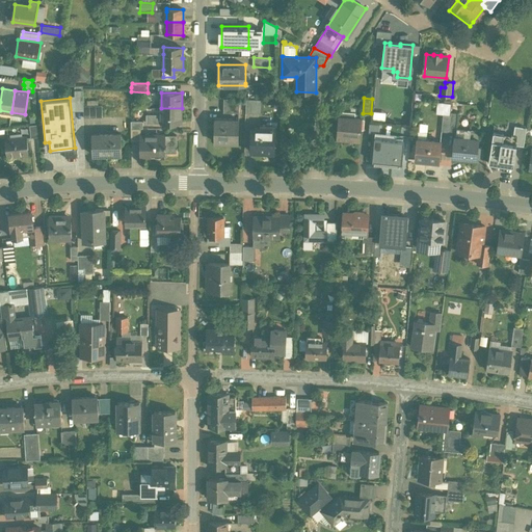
[(240,99),(224,99),(223,113),(239,113),(240,99)]
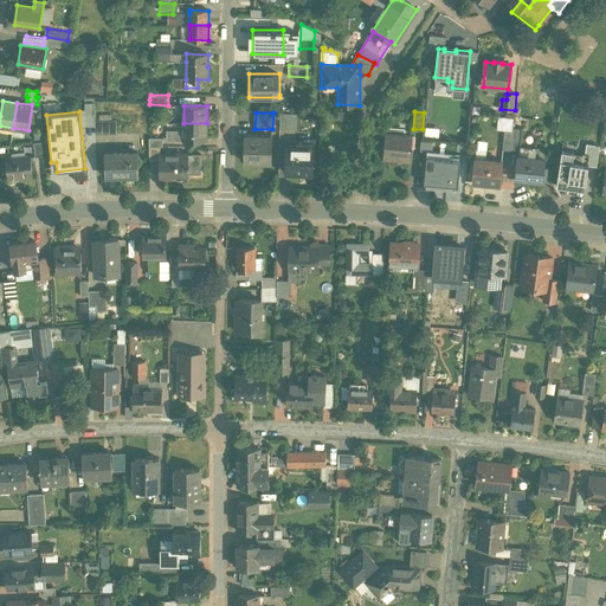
[(298,114),(281,114),(281,128),(297,129),(298,114)]
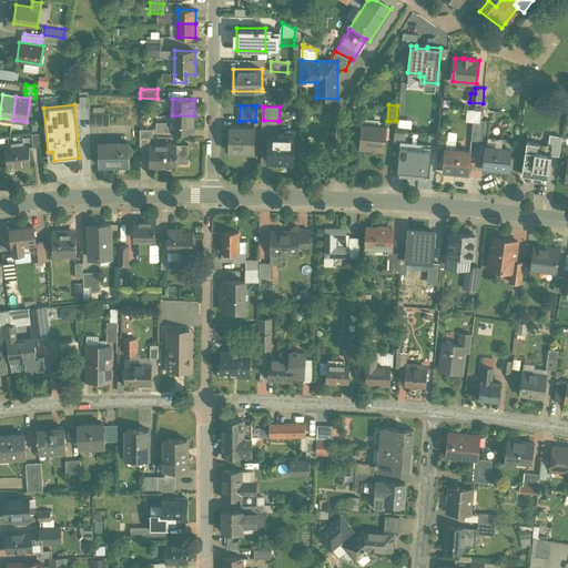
[(109,112),(90,113),(90,125),(110,125),(109,112)]
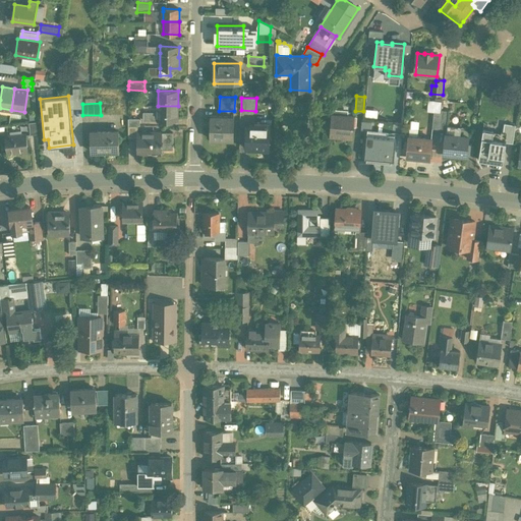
[(178,106),(158,106),(158,112),(143,112),(143,120),(158,120),(178,121),(178,106)]
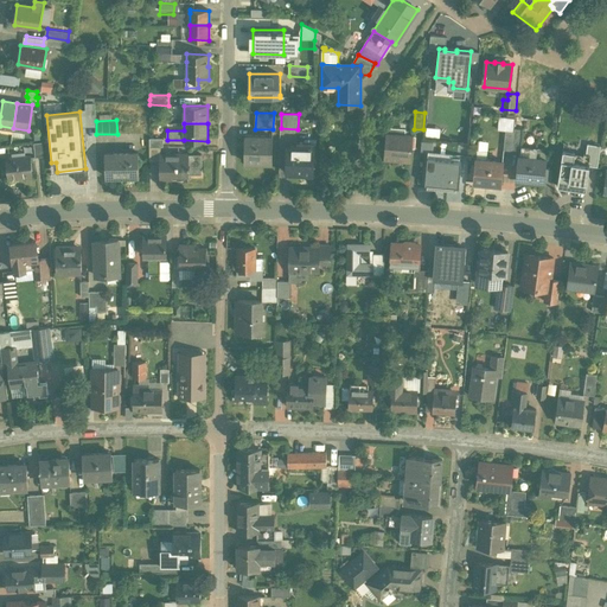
[(523,129),(515,128),(515,132),(512,151),(521,152),(523,129)]
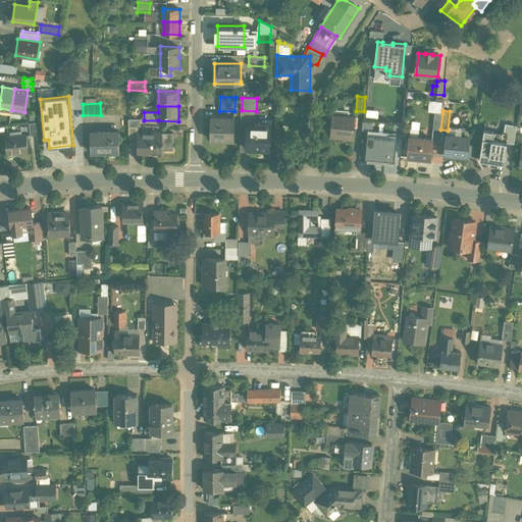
[(442,113),(434,112),(433,128),(440,129),(442,113)]
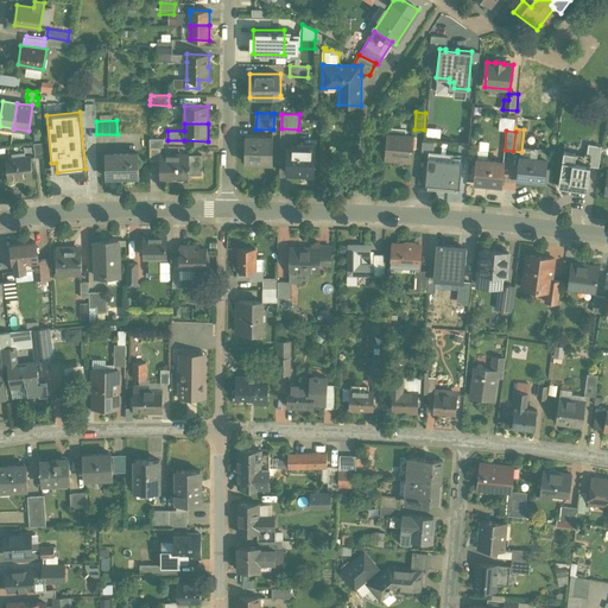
[(415,135),(387,133),(386,156),(405,157),(405,160),(412,160),(415,135)]
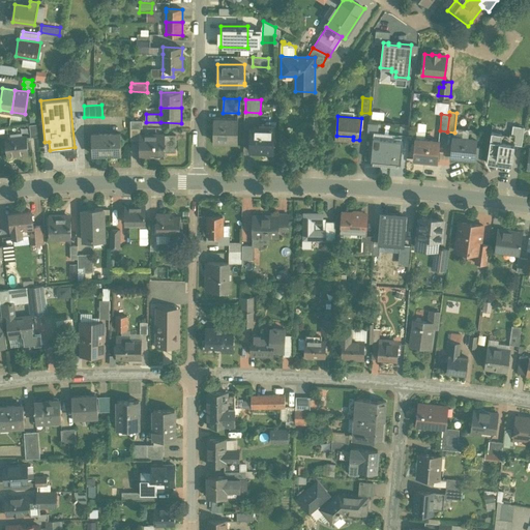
[(238,120),(214,119),(214,139),(228,139),(228,142),(238,142),(238,120)]
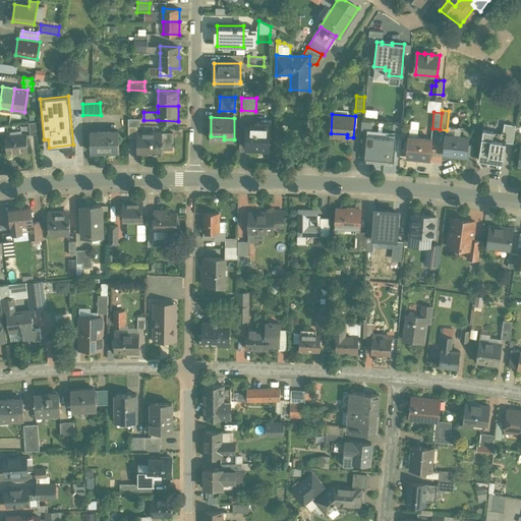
[(37,122),(30,122),(31,134),(38,134),(37,122)]
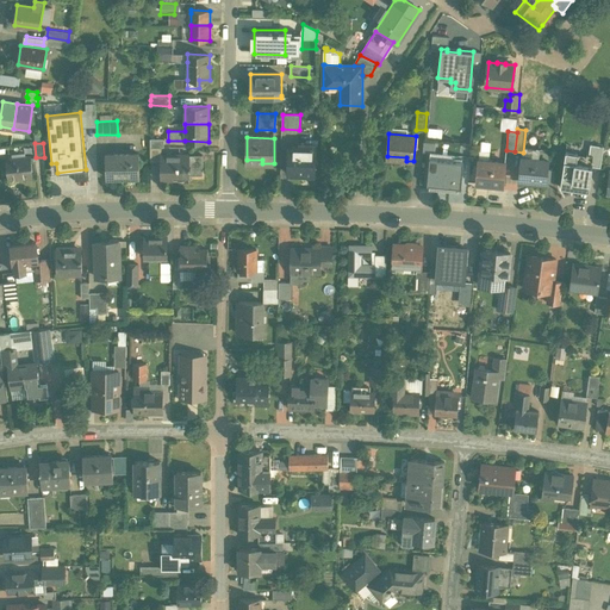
[(299,148),(288,148),(288,170),(304,170),(304,174),(316,174),(316,145),(299,144),(299,148)]
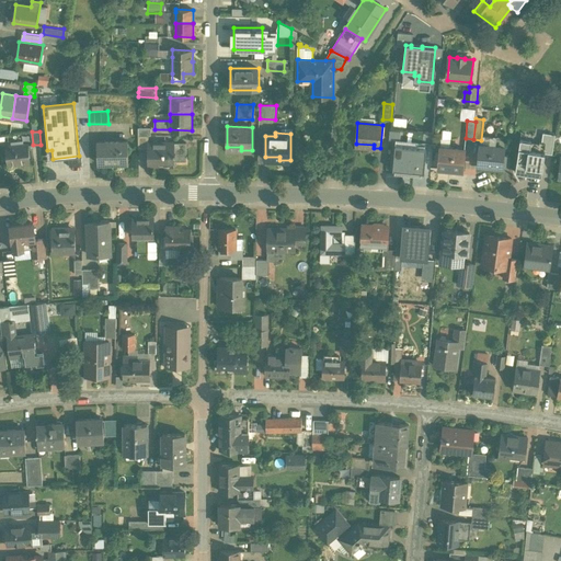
[(149,135),(138,135),(138,148),(148,148),(148,142),(149,142),(149,135)]
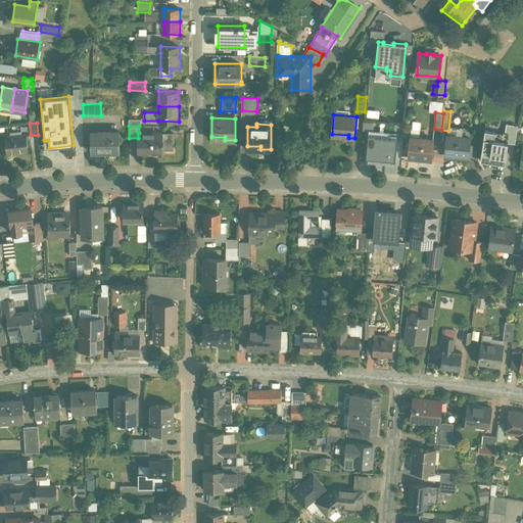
[(518,128),(509,126),(507,139),(516,140),(518,128)]
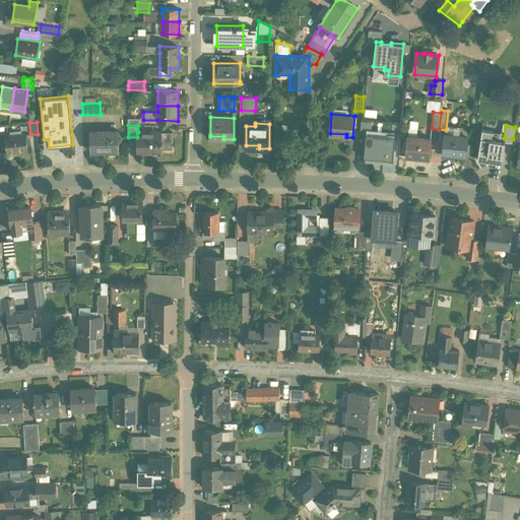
[(119,130),(90,131),(91,151),(91,148),(110,148),(110,150),(119,150),(119,130)]
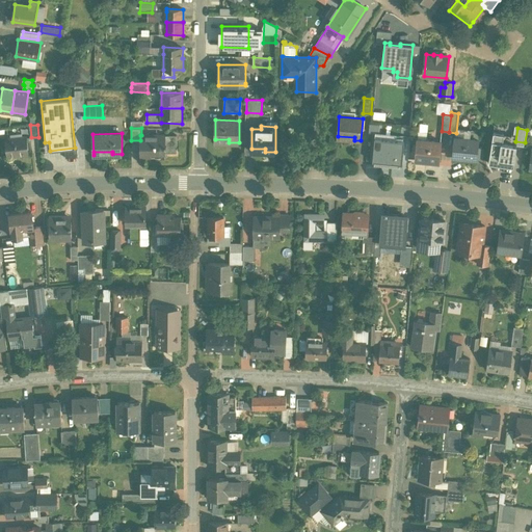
[(404,136),(375,133),(372,161),(402,164),(404,136)]
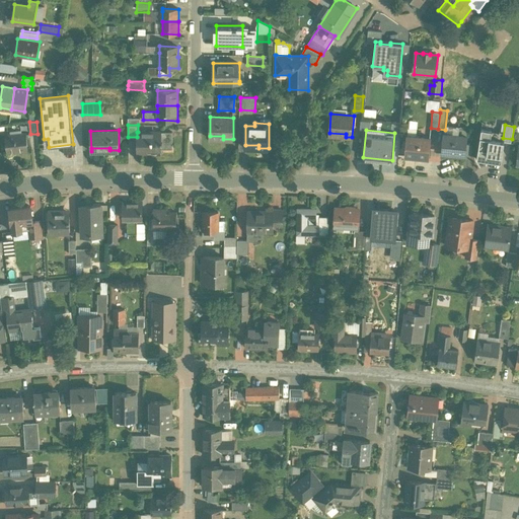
[(138,132),(137,132),(137,137),(138,154),(147,154),(147,150),(161,150),(161,146),(161,132),(138,132)]
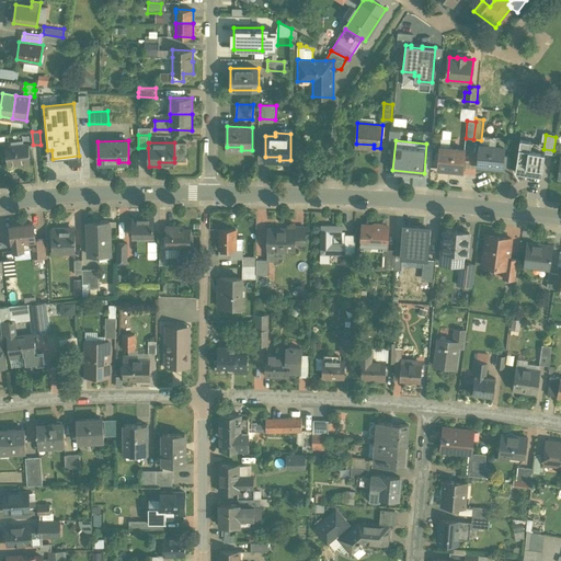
[(186,142),(174,142),(174,158),(186,158),(186,142)]
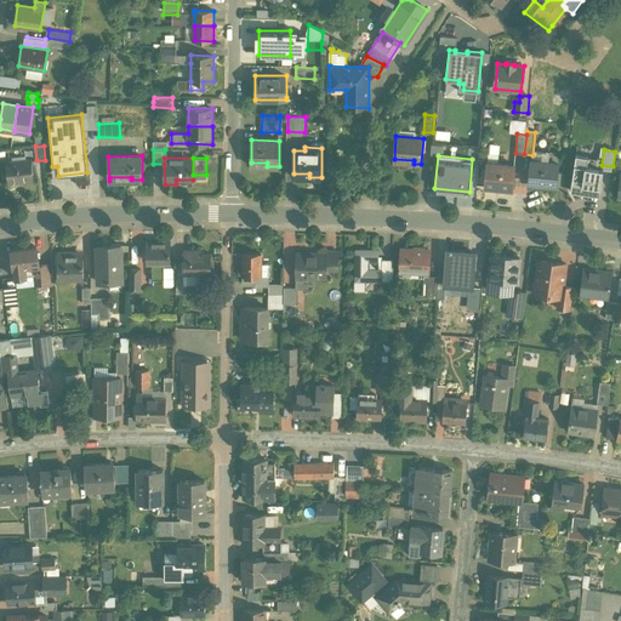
[(32,159),(7,163),(9,182),(21,181),(21,182),(34,181),(32,159)]
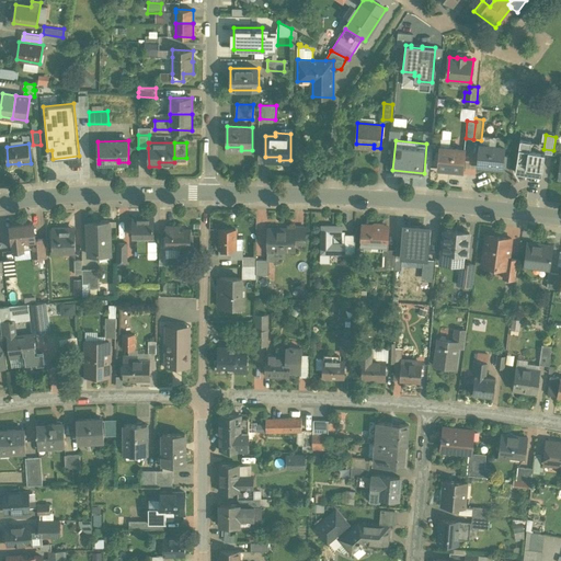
[(505,147),(479,145),(477,165),(503,169),(504,156),(505,147)]
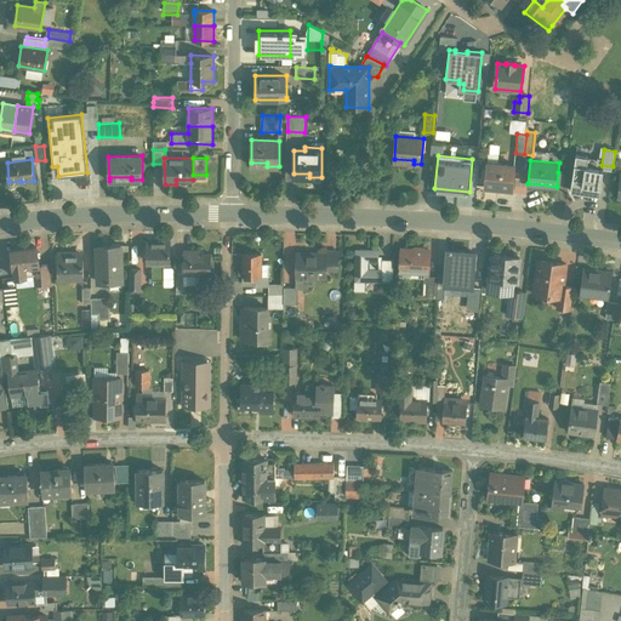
[(516,165),(486,163),(484,187),(513,189),(516,165)]
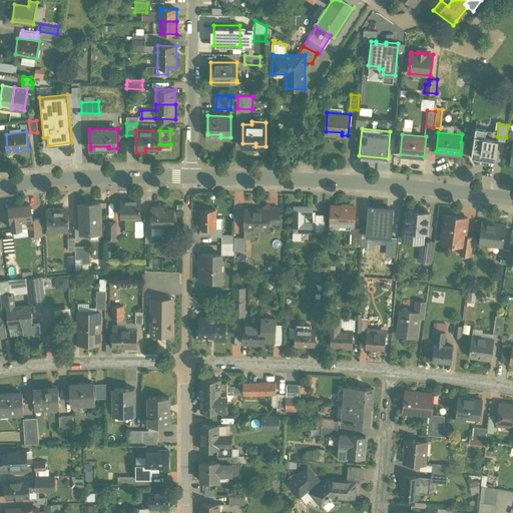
[(498,139),(475,135),(472,152),(486,155),(486,159),(495,160),(498,139)]
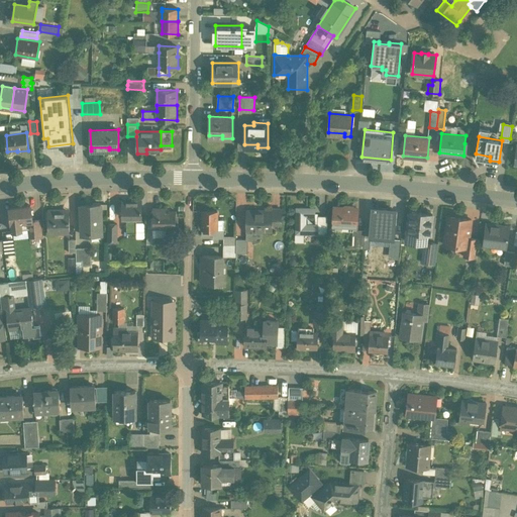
[(137,201),(122,201),(122,218),(127,218),(127,236),(136,235),(136,218),(138,218),(137,201)]
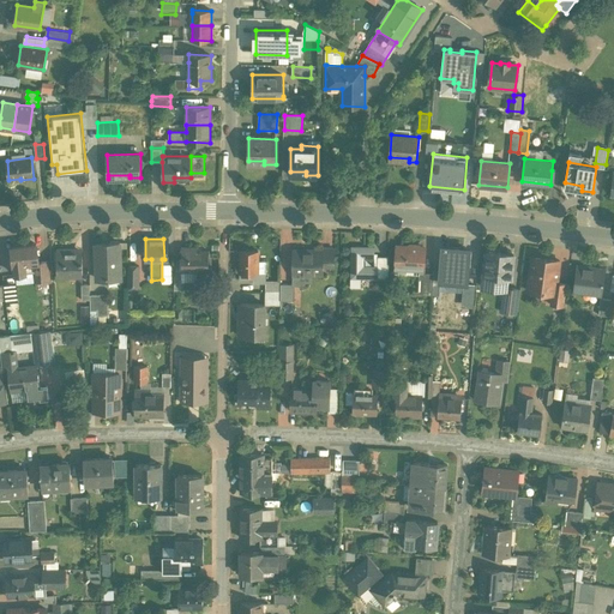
[(120,242),(96,244),(97,277),(121,276),(120,242)]
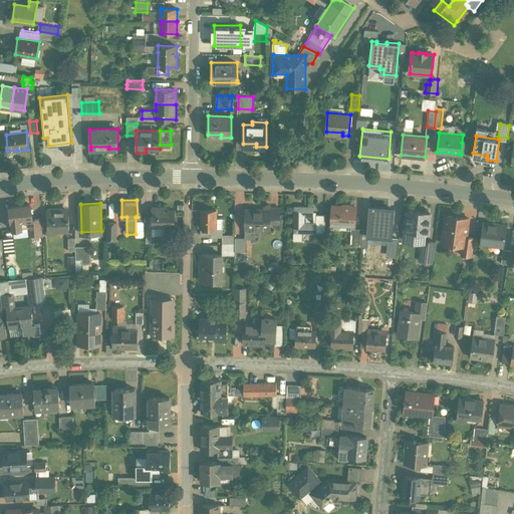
[(30,205),(10,207),(13,230),(29,228),(33,227),(32,220),(30,205)]
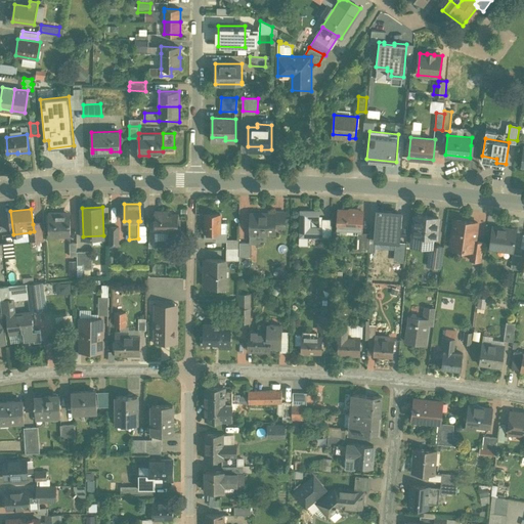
[(402,211),(377,209),(374,241),(399,243),(402,211)]
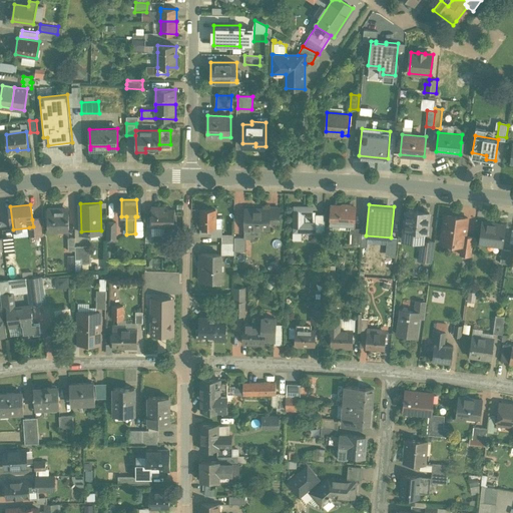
[(304,215),(313,215),(313,205),(294,205),(293,232),(316,232),(316,222),(315,222),(304,221),(304,215)]
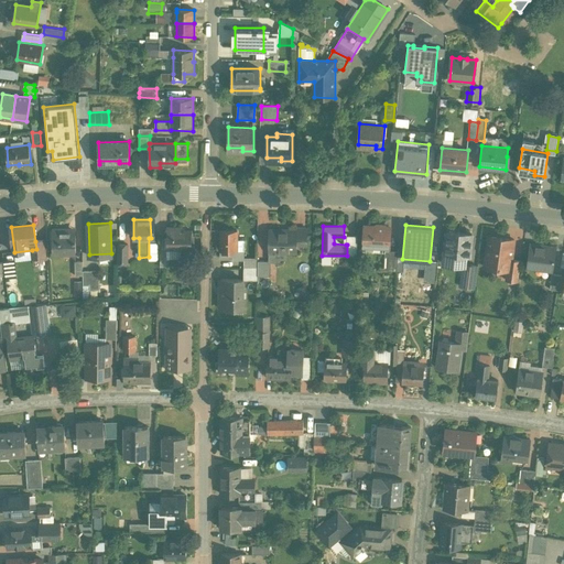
[(390,228),(365,226),(364,241),(372,242),(372,246),(389,247),(390,228)]
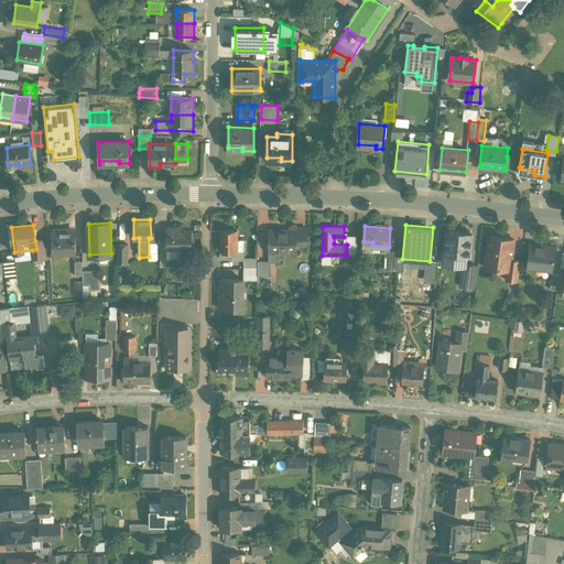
[(181,227),(167,227),(167,249),(192,249),(192,230),(181,230),(181,227)]
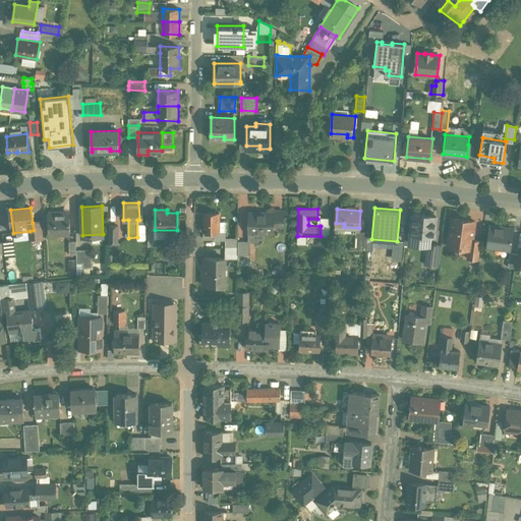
[(283,210),(275,210),(275,212),(275,225),(283,225),(283,210)]
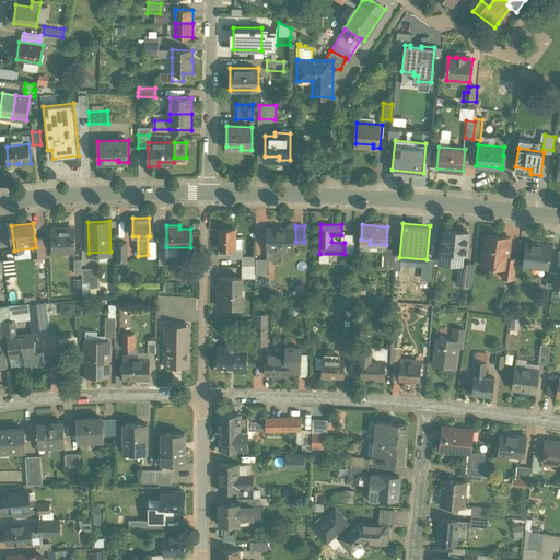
[(74,230),(60,230),(60,228),(53,228),(53,252),(76,251),(74,230)]
